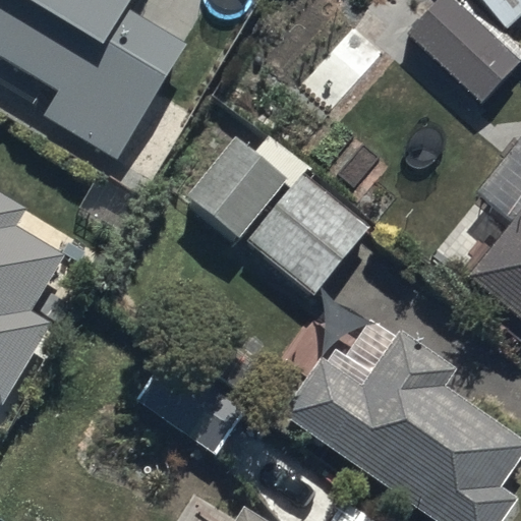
[(0,0),(0,62),(55,96),(41,119),(116,165),(186,47),(123,9),(128,0),(0,0)]
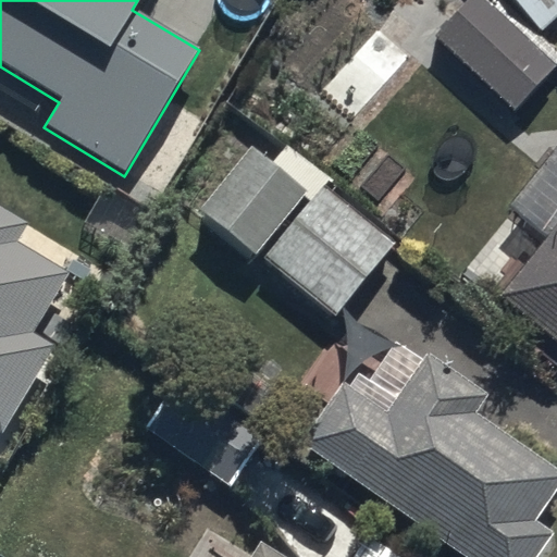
[(556,65),(556,62),(484,0),(458,0),(428,35),(517,112),(556,65)]
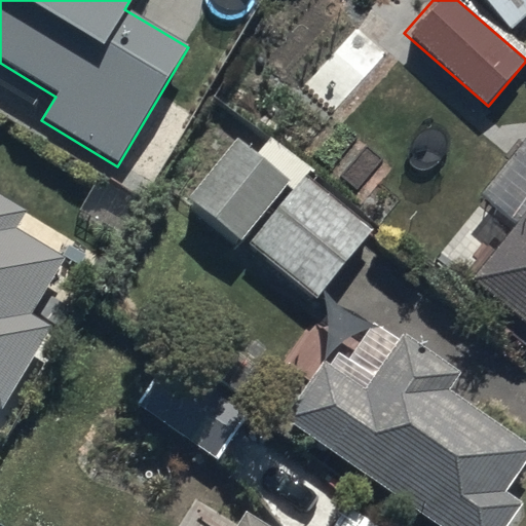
[(525,19),(525,0),(475,0),(510,36),(525,19)]
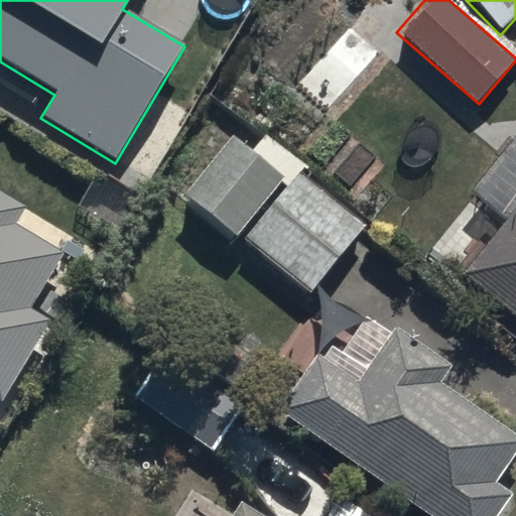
[(220,126),(173,181),(308,296),(370,223),(301,165),(287,182),(220,126)]
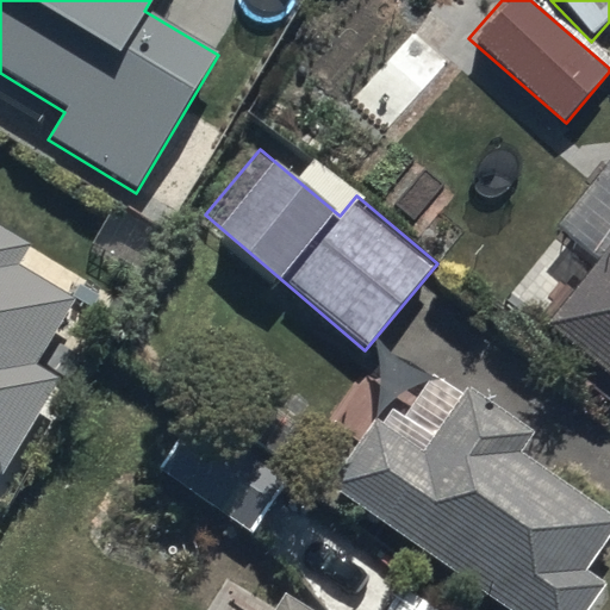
[(609,160),(558,224),(605,263),(553,328),(609,374),(609,160)]
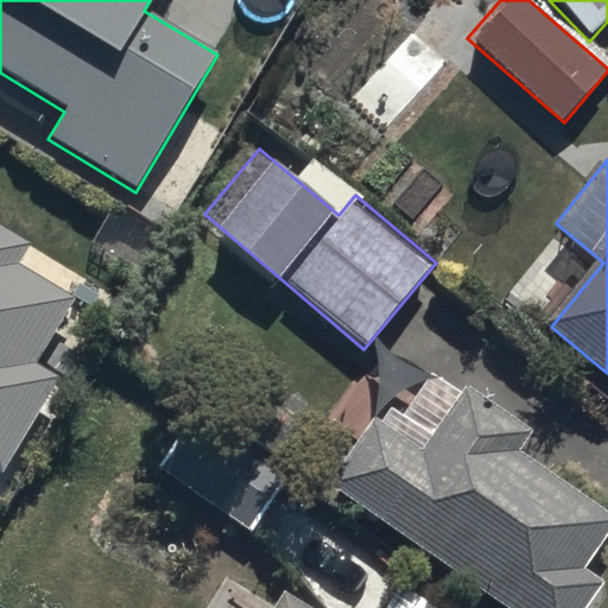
[(0,474),(61,379),(32,361),(71,297),(17,263),(31,239),(0,219),(0,474)]
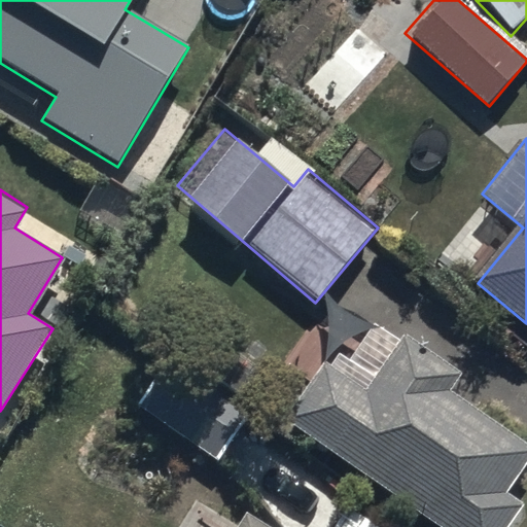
[(402,334),(397,341),(371,322),(336,373),(321,362),(282,417),(328,450),(438,526),(508,526),(525,503),(504,489),(526,456),(526,447),(447,390),(459,373),(402,334)]
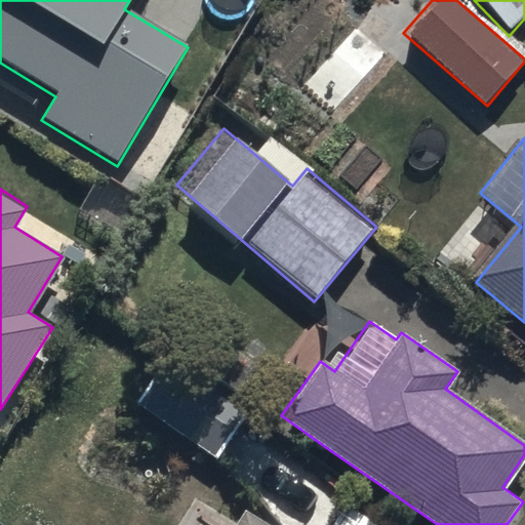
[(169,346),(132,399),(216,459),(254,406),(169,346)]
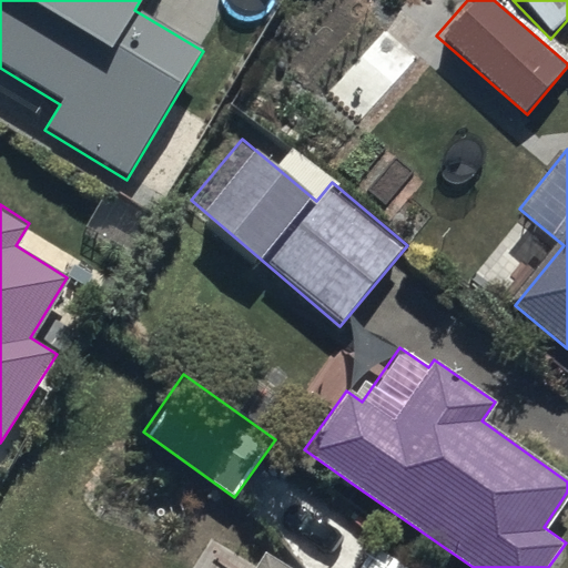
[(291,567),(261,549),(249,567),(291,567)]
